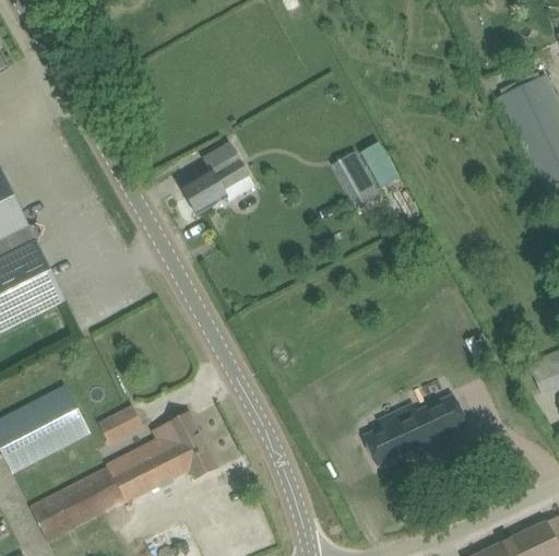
[(558,103),(546,74),(497,97),(544,194),(548,193),(558,216),(558,103)]
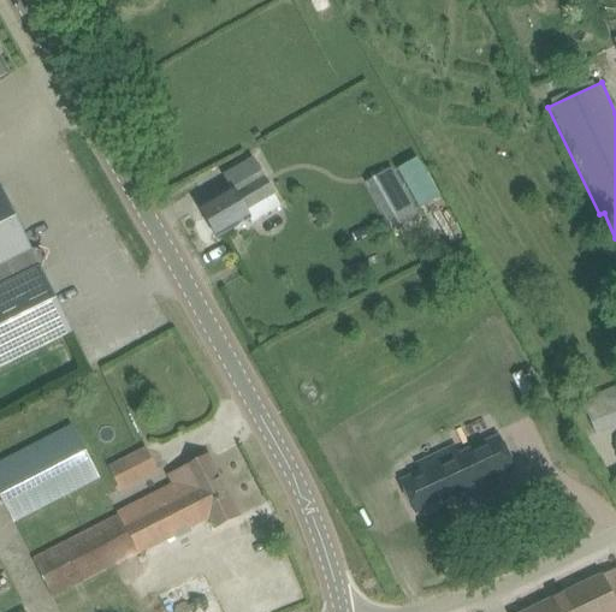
[(253,155),(243,161),(223,173),(231,186),(199,206),(217,236),(249,217),(252,220),(282,203),(253,155)]
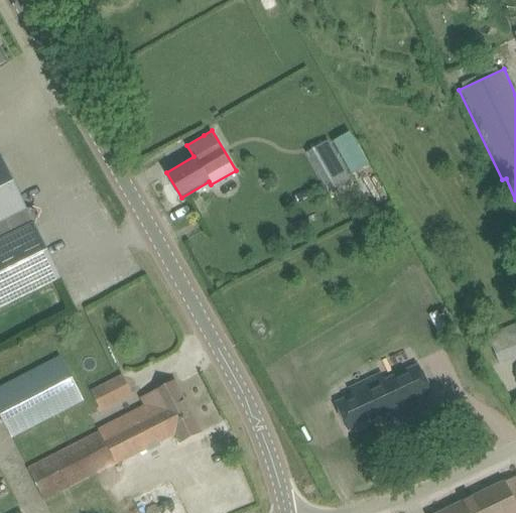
[(0,304),(59,276),(33,223),(34,219),(29,208),(25,207),(0,153),(0,304)]
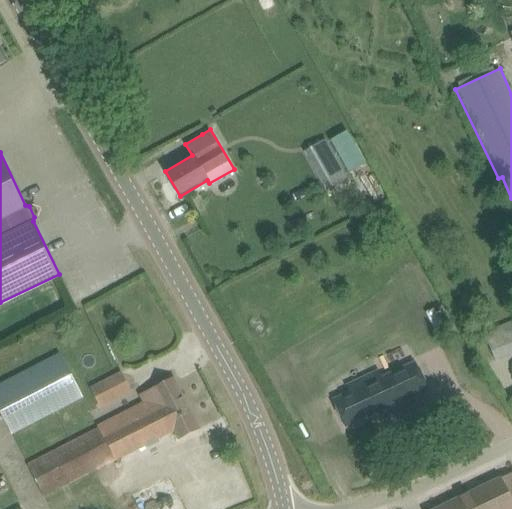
[(348,176),(340,161),(324,170),(333,185),(348,176)]
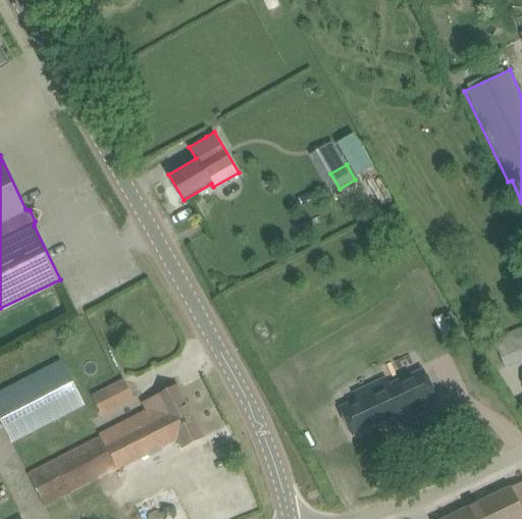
[(84,404),(60,359),(0,390),(0,419),(11,443),(84,404)]
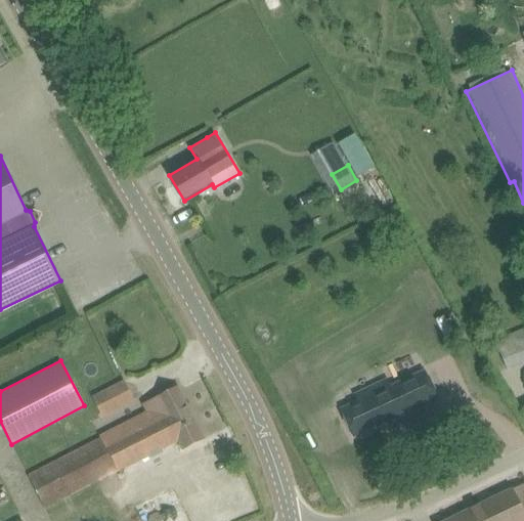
[(425,370),(391,385),(387,376),(353,392),(357,401),(343,408),(354,434),(382,421),(437,395),(425,370)]
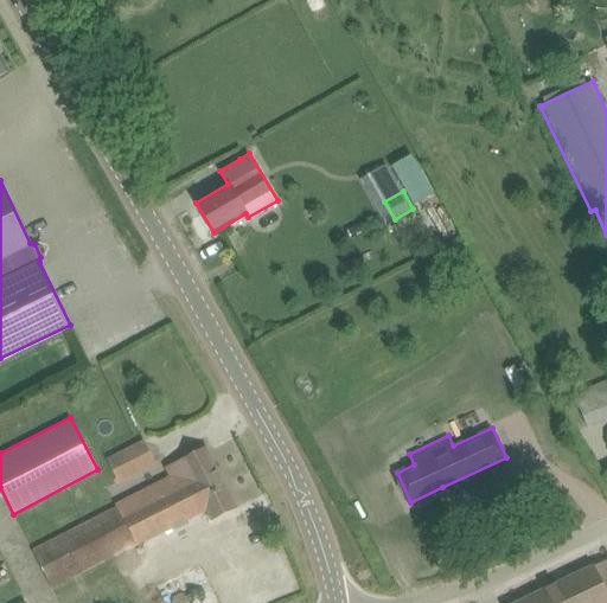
[(123,478),(153,463),(144,443),(114,457),(123,478)]
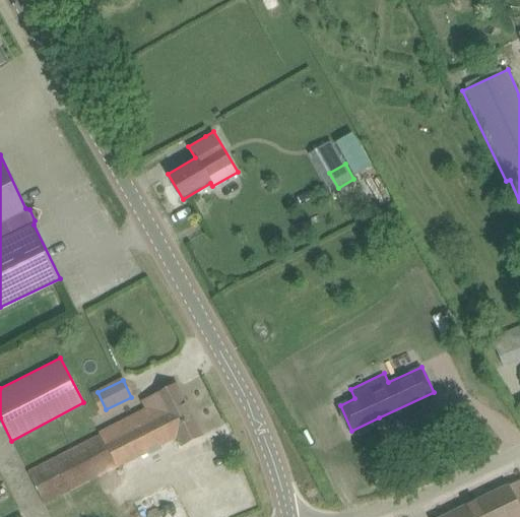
[(155,392),(146,397),(140,400),(144,409),(116,423),(99,432),(99,433),(27,469),(43,503),(116,467),(175,439),(178,445),(184,442),(202,433),(177,383),(156,393),(155,392)]
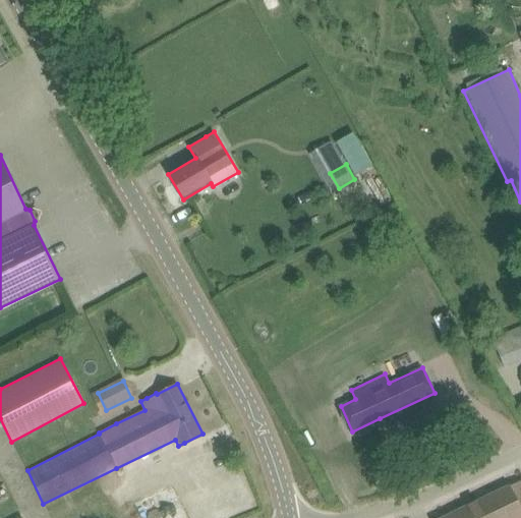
[(518,517),(520,517),(520,480),(443,517),(518,517)]
